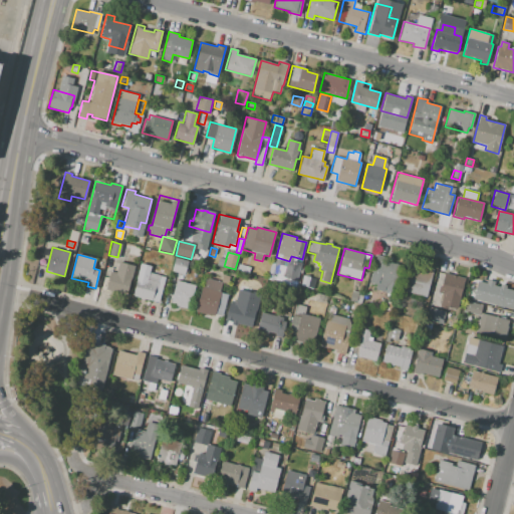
[(376,255),(400,261),(393,288),(386,286),(384,290),(374,288),(375,284),(369,282),(376,255)]
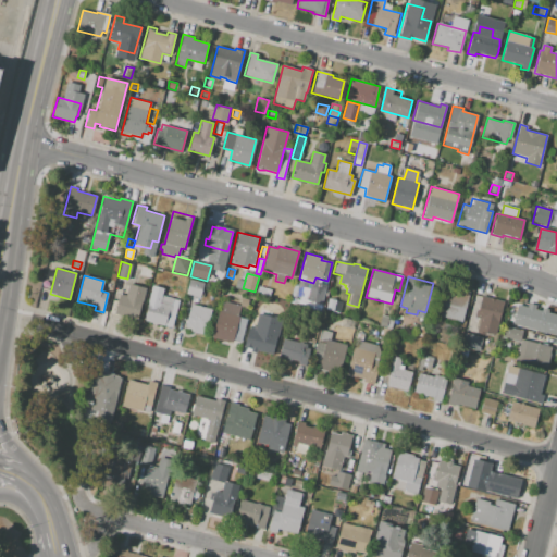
[(186,294),(190,280),(202,283),(199,297),(186,294)]
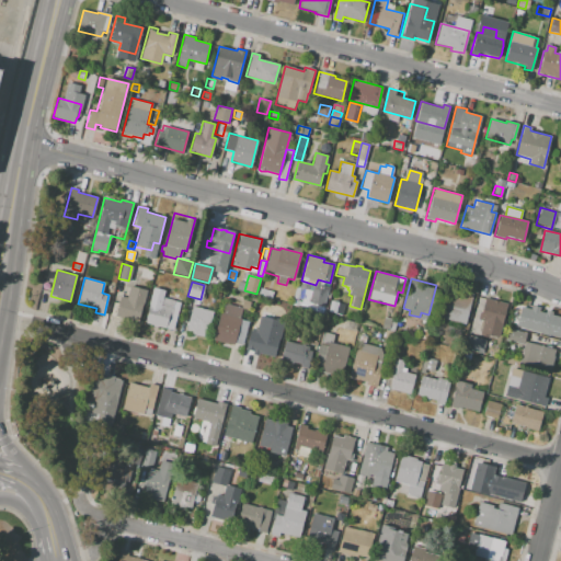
[(237,289),(239,282),(247,283),(244,290),(237,289)]
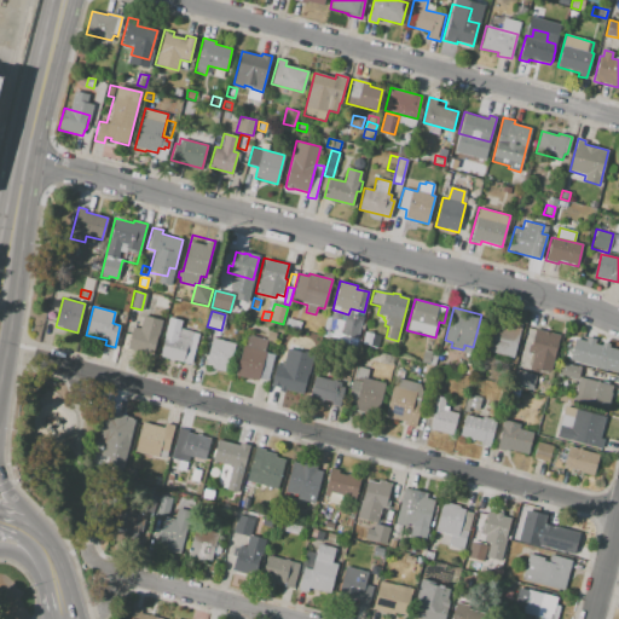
[(152,357),(134,352),(136,347),(128,345),(133,327),(139,329),(143,316),(161,319),(152,357)]
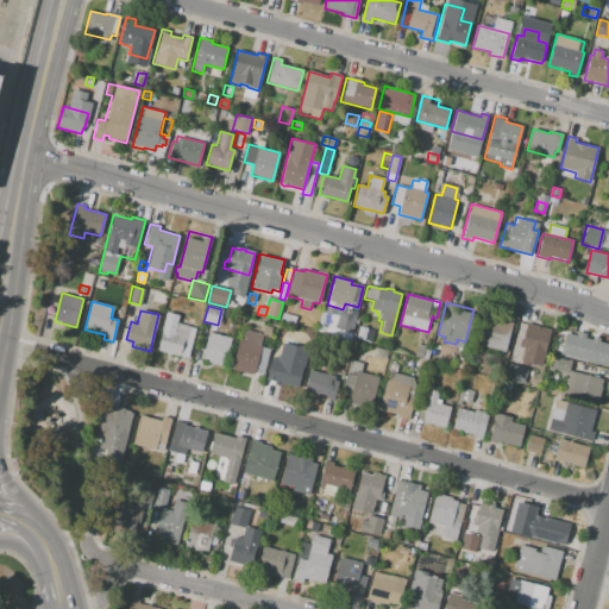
[(282,313),(296,316),(294,324),(281,320),(282,313)]
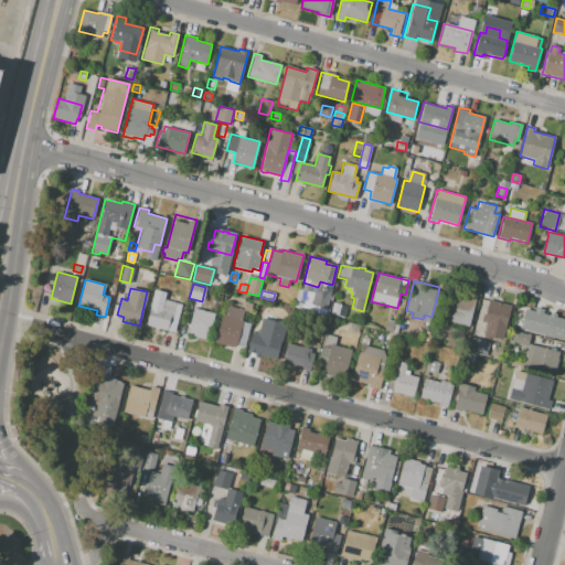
[(306,290),(311,292),(307,309),(301,308),(306,290)]
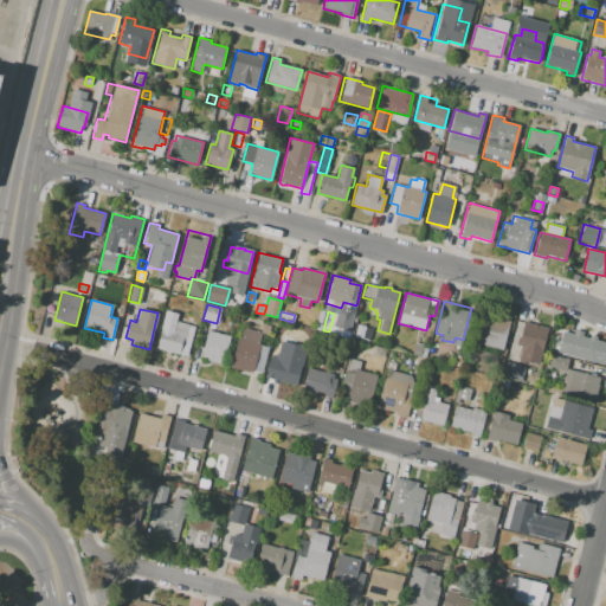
[(474,342),(481,316),(500,321),(501,315),(510,318),(502,350),(474,342)]
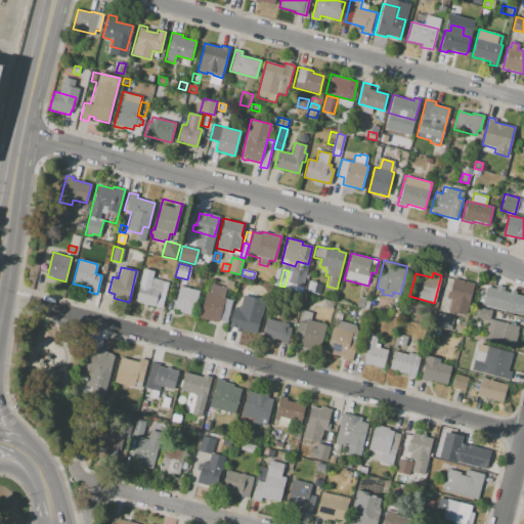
[(163,280),(159,297),(157,296),(155,307),(135,302),(140,282),(148,285),(150,277),(163,280)]
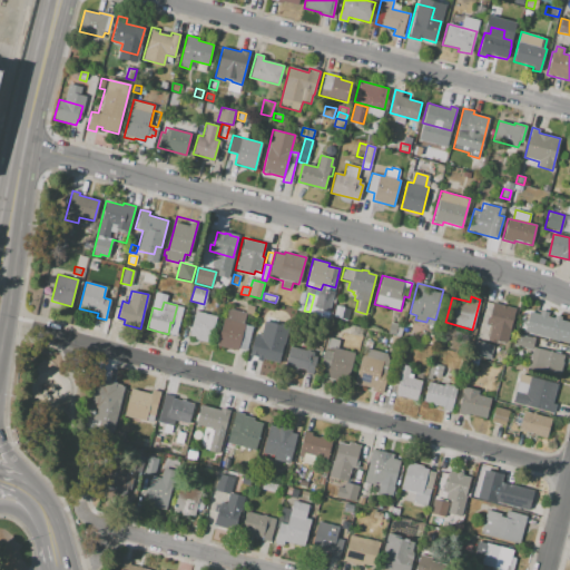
[(333,317),(336,305),(350,310),(346,321),(333,317)]
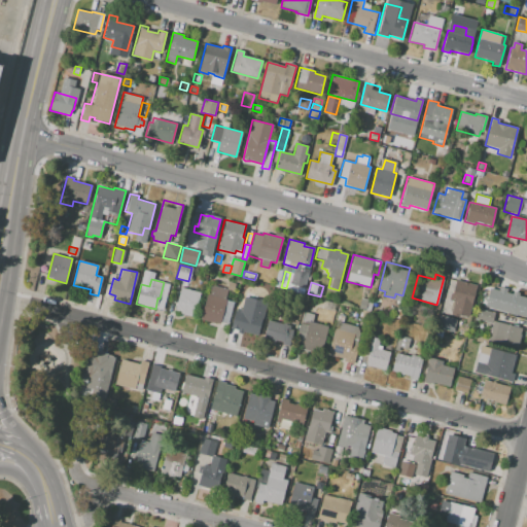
[(455,282),(477,287),(471,307),(468,306),(467,310),(449,305),(450,301),(448,300),(450,292),(452,293),(455,282)]
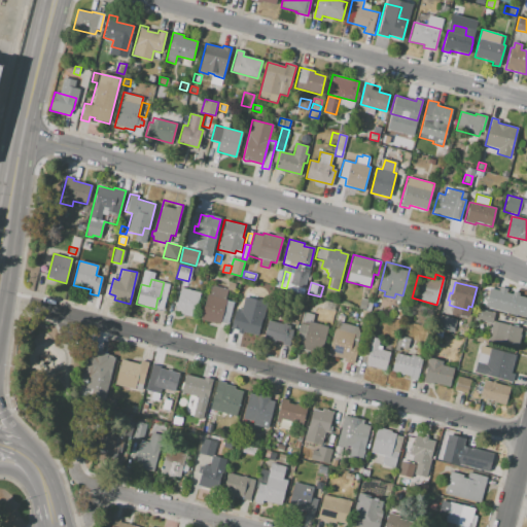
[(234,303),(227,326),(201,320),(210,285),(227,289),(224,301),(234,303)]
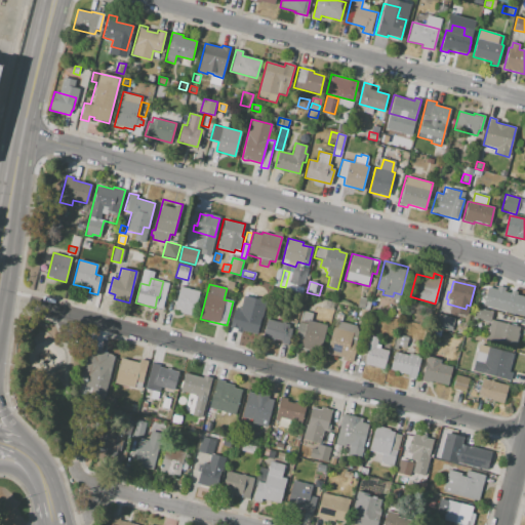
[(193,316),(178,312),(179,311),(174,310),(180,286),(199,291),(193,316)]
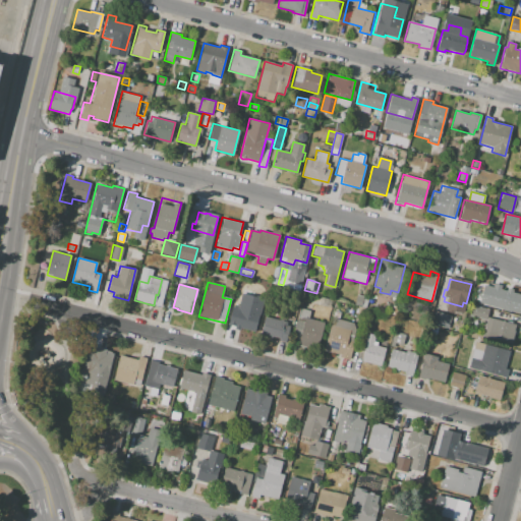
[(520,294),(520,312),(509,310),(509,311),(500,309),(502,301),(505,301),(507,291),(520,294)]
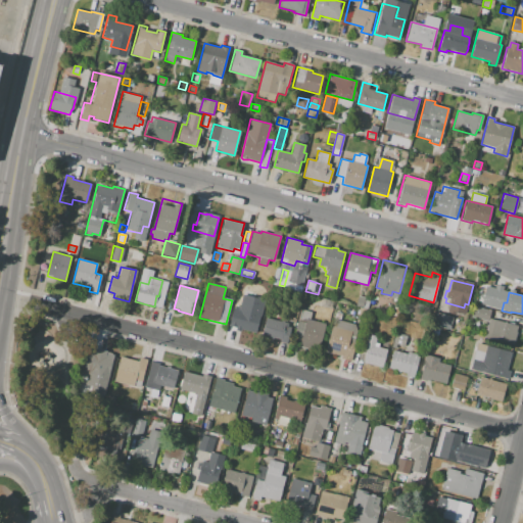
[(358,296),(366,298),(363,308),(354,306),(358,296)]
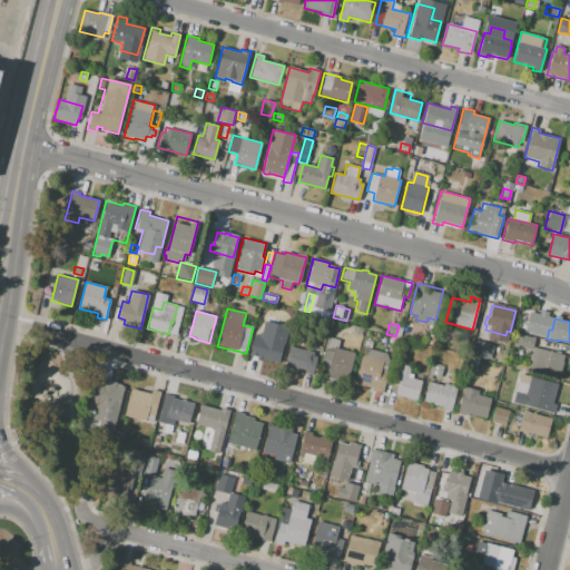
[(278,364),(248,356),(256,328),(277,334),(275,341),(284,343),(278,364)]
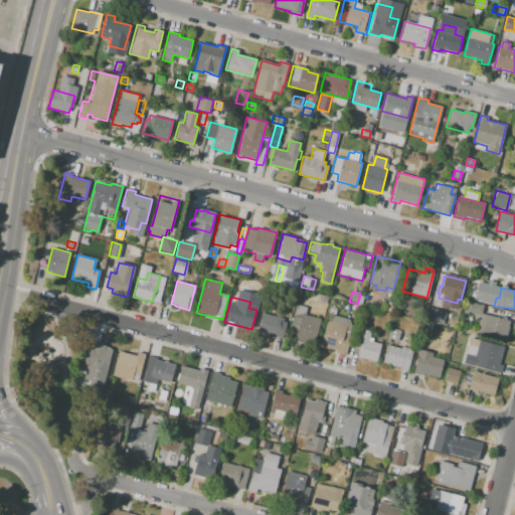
[(380,300),(378,307),(371,305),(372,298),(380,300)]
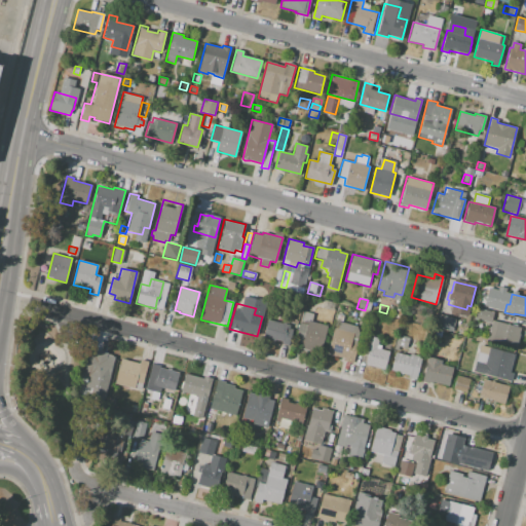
[(477,307),(494,312),(492,321),(521,328),(516,347),(487,340),(491,324),(474,318),(477,307)]
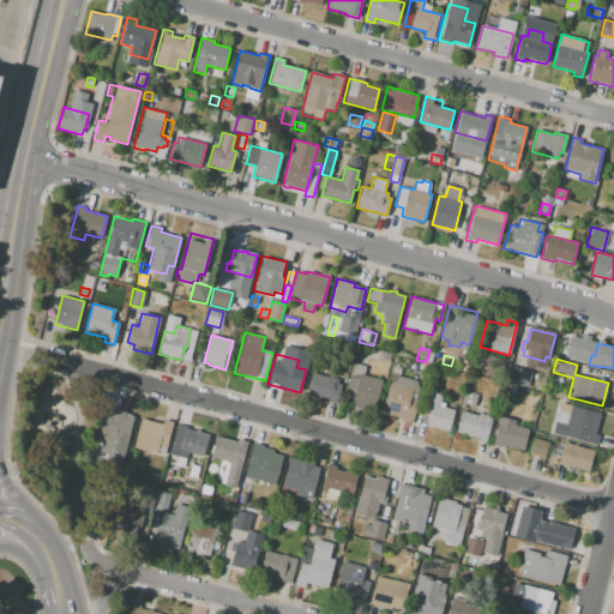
[(383,380),(375,408),(344,401),(354,362),(366,366),(363,375),(383,380)]
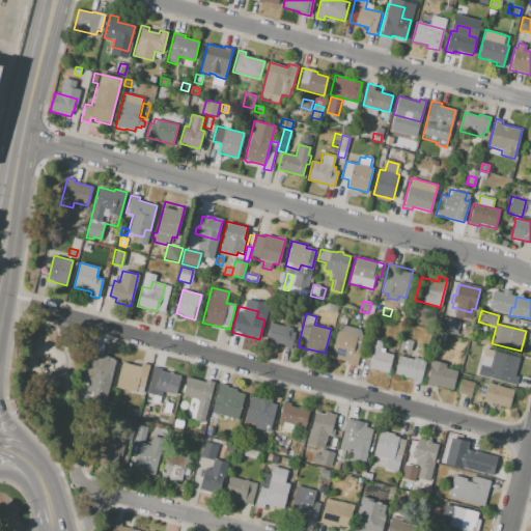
[(439,330),(442,315),(457,319),(453,334),(439,330)]
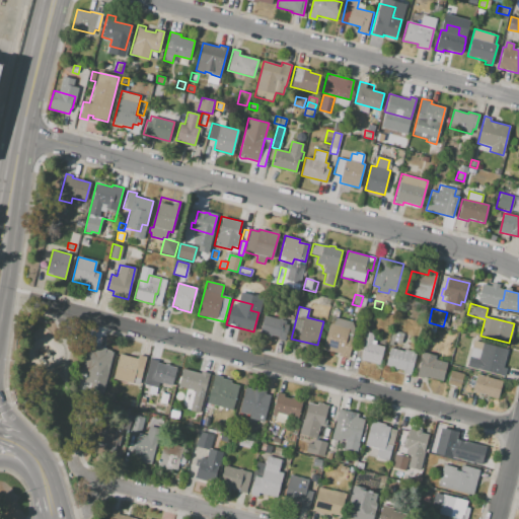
[(265,314),(287,320),(286,323),(290,324),(286,342),(277,340),(277,338),(260,334),(265,314)]
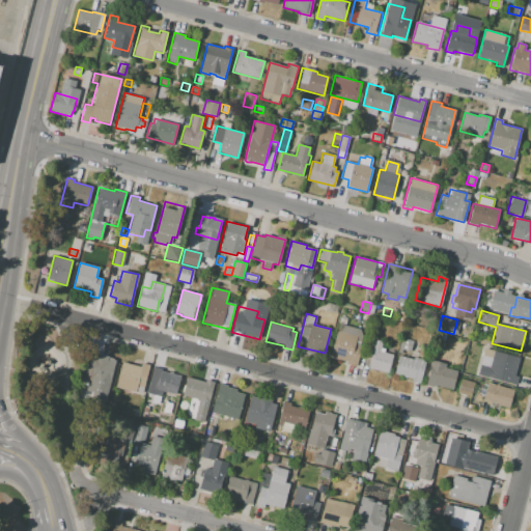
[(356,367),(345,364),(346,361),(331,357),(339,325),(363,331),(359,348),(361,348),(356,367)]
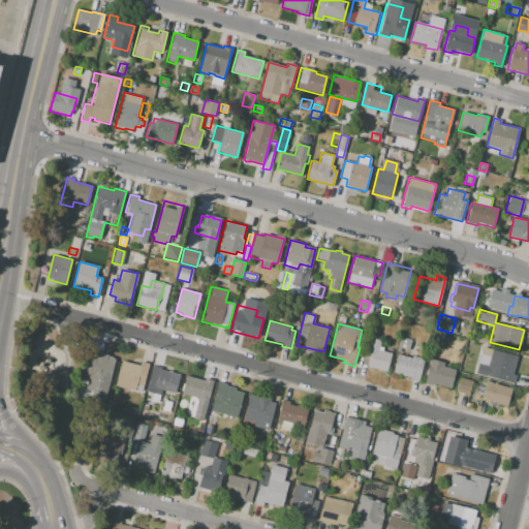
[(400,336),(412,339),(409,351),(397,348),(400,336)]
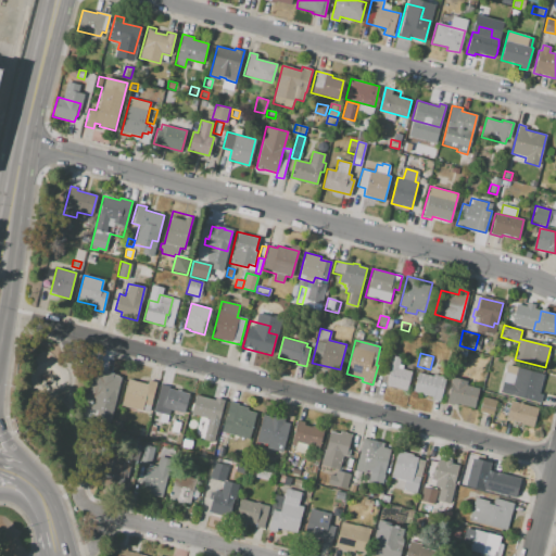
[(412,371),(407,391),(386,386),(389,374),(386,373),(390,355),(401,358),(397,368),(412,371)]
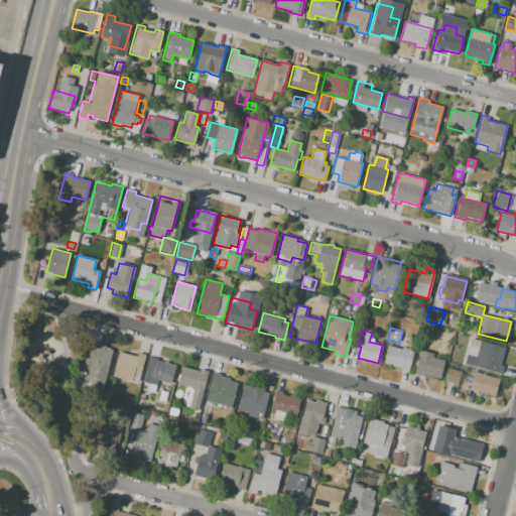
[(503,347),(499,364),(503,365),(500,374),(464,365),(471,338),(503,347)]
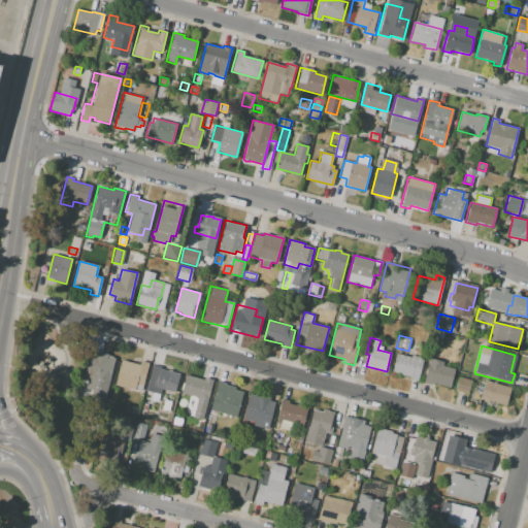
[(88,348),(98,351),(97,355),(114,359),(113,361),(117,362),(110,385),(87,378),(89,368),(83,367),(88,348)]
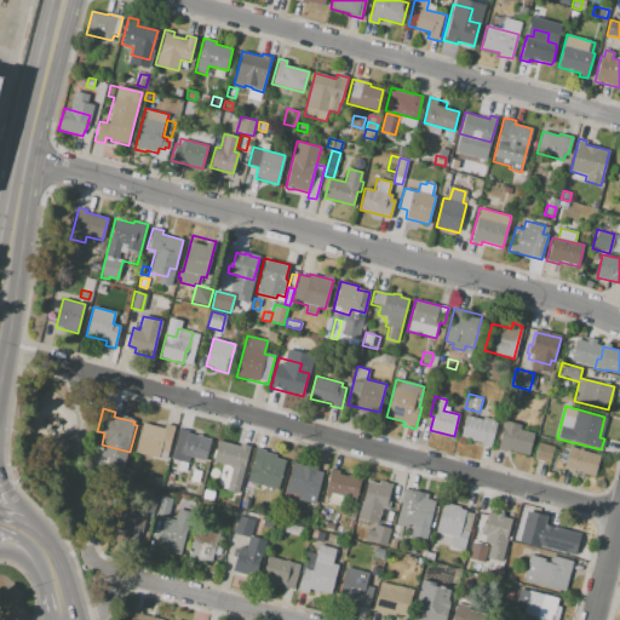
[(491,447),(481,445),(482,442),(460,436),(465,415),(482,419),(483,417),(498,420),(491,447)]
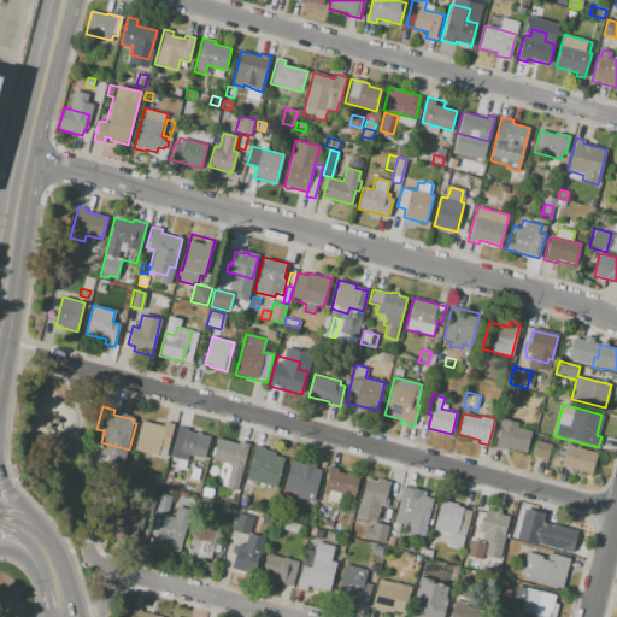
[(532,432),(526,452),(509,447),(507,451),(495,447),(503,419),(518,423),(517,428),(532,432)]
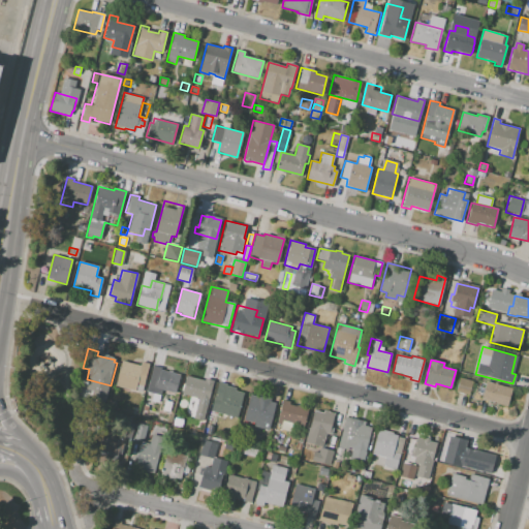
[(115,384),(121,361),(139,366),(141,362),(149,364),(142,392),(134,390),(133,392),(121,387),(122,386),(115,384)]
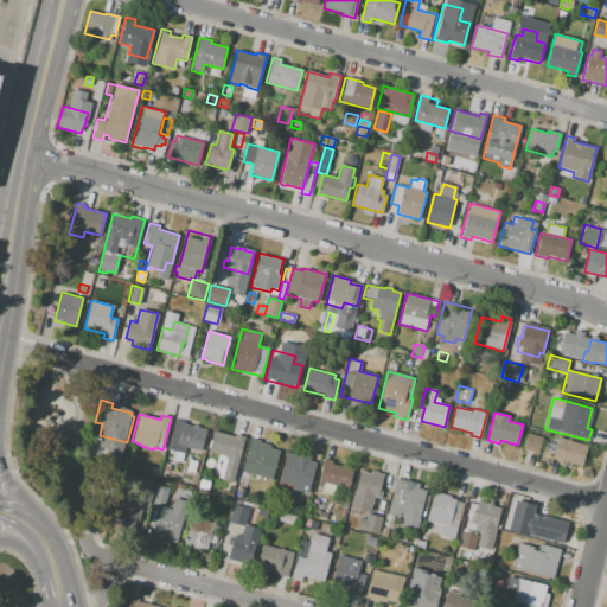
[(176,420),(185,422),(184,425),(192,426),(193,425),(198,427),(198,428),(206,429),(200,451),(185,447),(184,453),(176,451),(167,449),(176,420)]
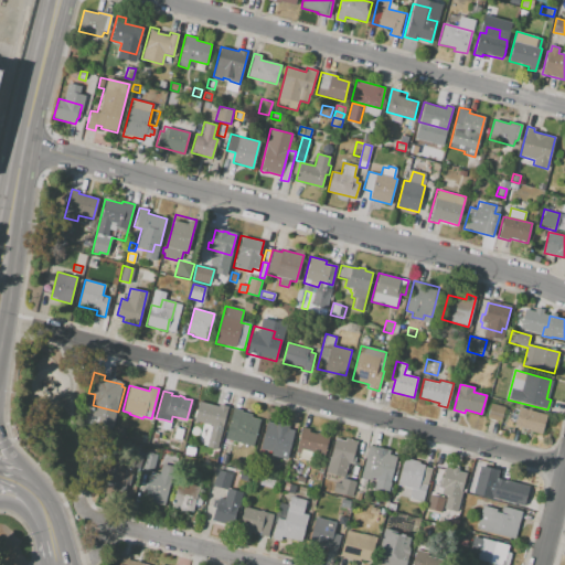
[(194,422),(200,402),(220,407),(220,404),(228,406),(223,426),(217,424),(217,427),(194,422)]
